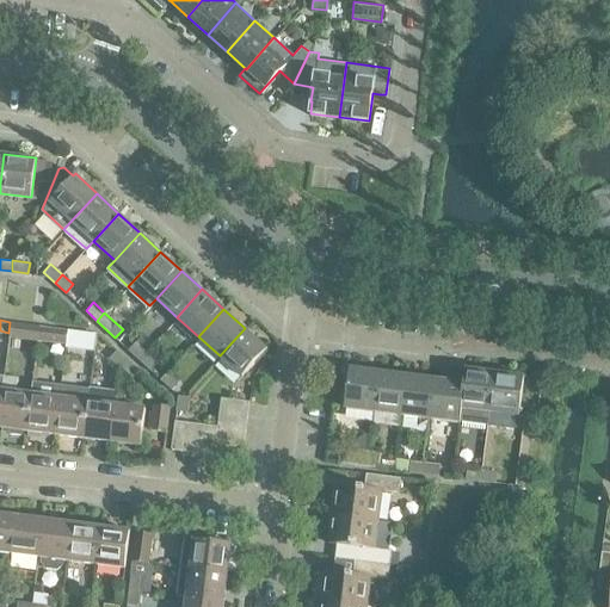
[(10,322),(8,333),(24,334),(25,323),(10,322)]
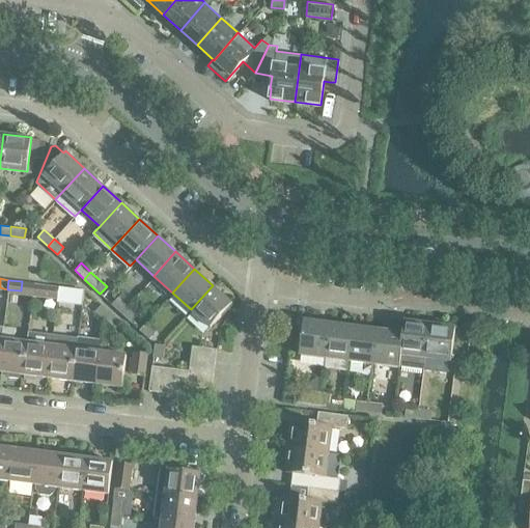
[(45,294),(56,296),(57,286),(46,284),(45,294)]
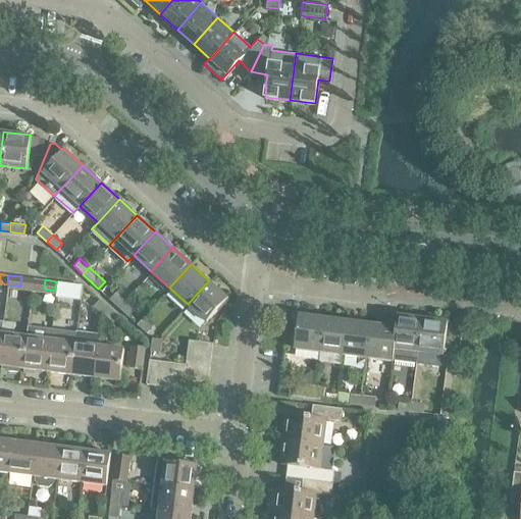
[(227,298),(209,280),(188,304),(206,321),(227,298)]
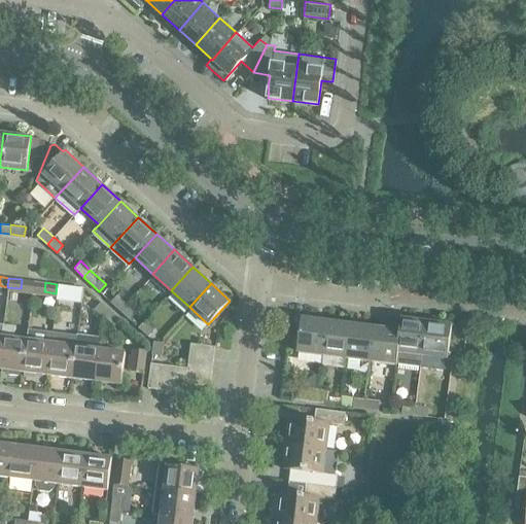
[(71,286),(57,284),(56,293),(70,295),(71,286)]
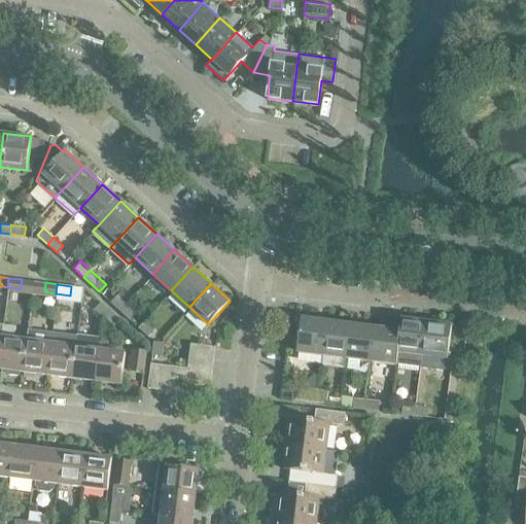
[(110,302),(119,310),(126,303),(117,294),(110,302)]
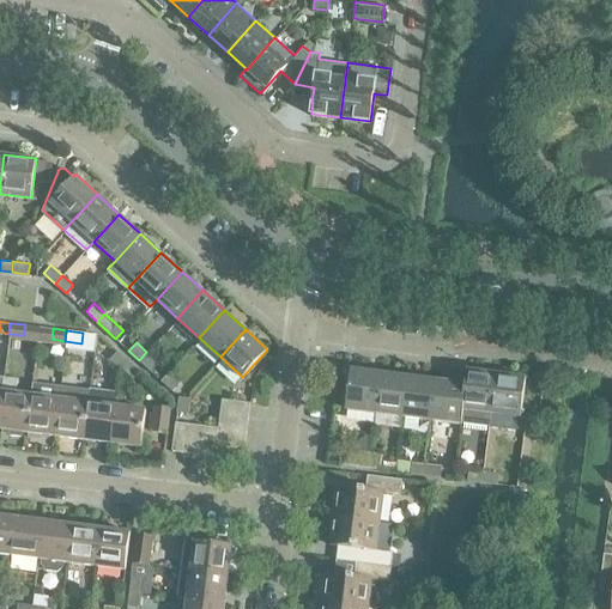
[(110,358),(120,367),(128,360),(117,351),(110,358)]
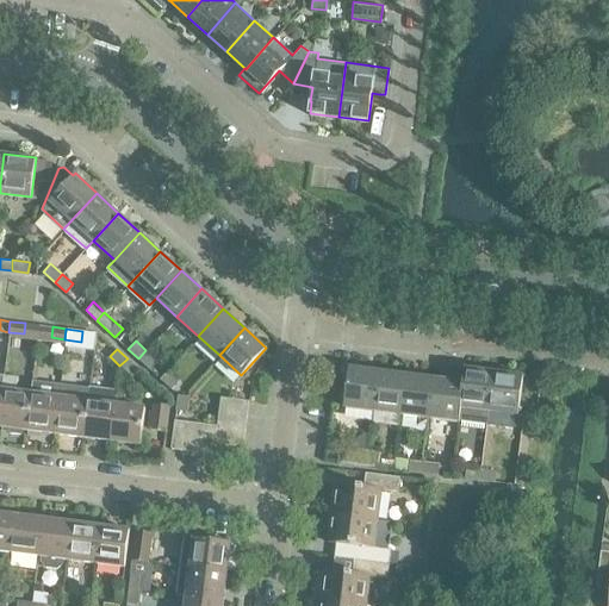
[(157,360),(145,350),(138,358),(150,368),(157,360)]
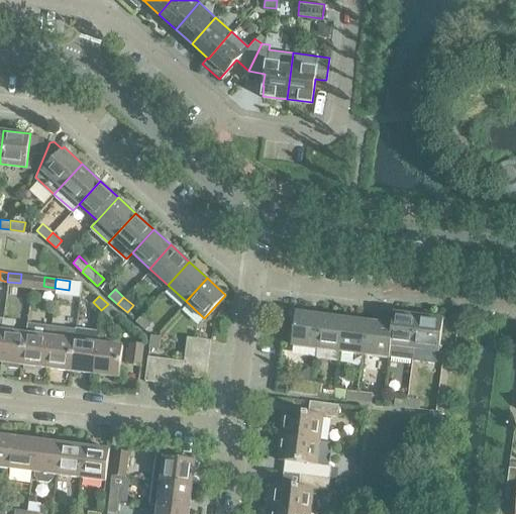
[(117,312),(108,304),(101,310),(111,319),(117,312)]
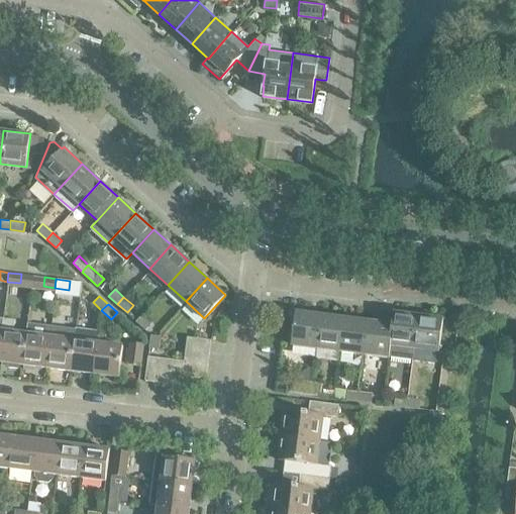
[(292,344),(316,347),(320,314),(296,311),(292,344)]
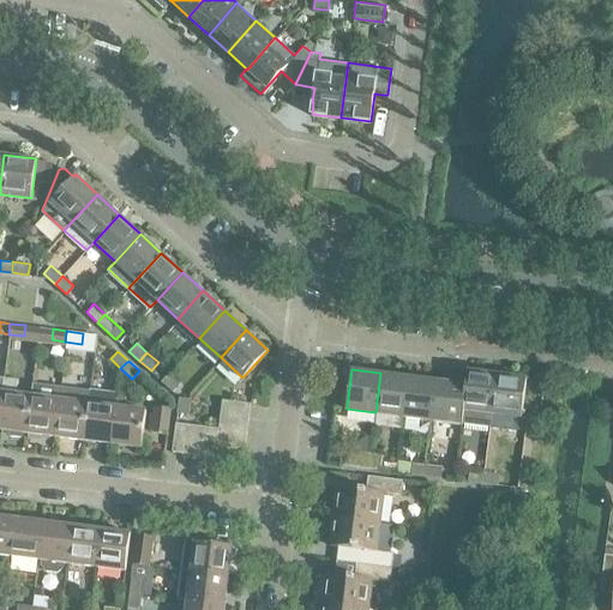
[(492,412),(497,373),(468,369),(466,384),(468,384),(462,422),(490,426),(492,412)]
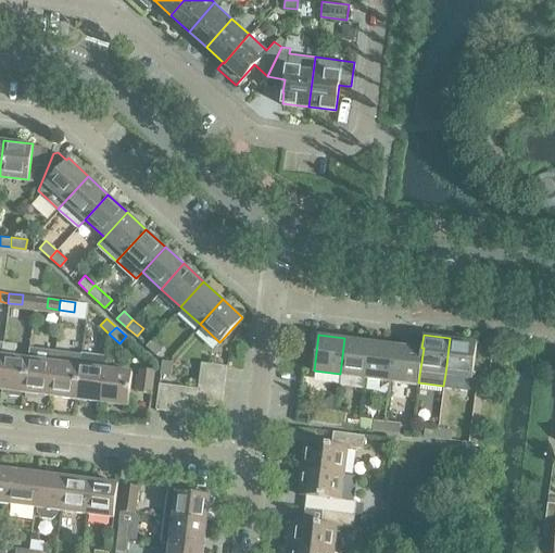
[(146,344),(155,354),(163,347),(152,337),(146,344)]
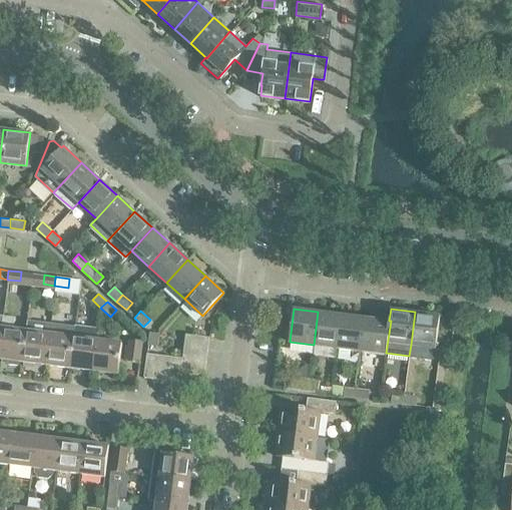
[(342,315),(318,312),(314,345),(338,348),(342,315)]
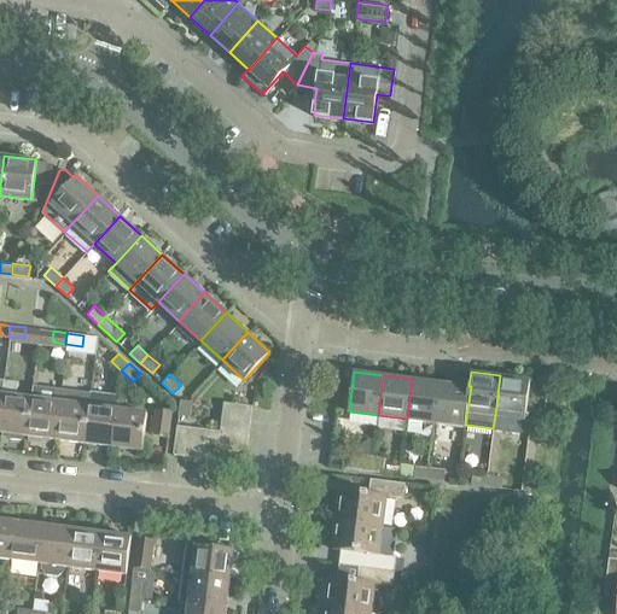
[(530,380),(500,375),(495,415),(524,420),(530,380)]
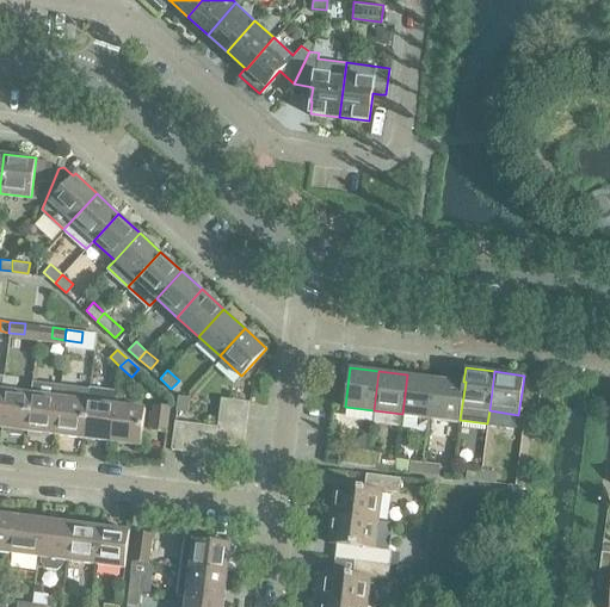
[(18,377),(4,375),(2,389),(1,389),(0,396),(0,426),(25,429),(30,392),(16,391),(18,377)]
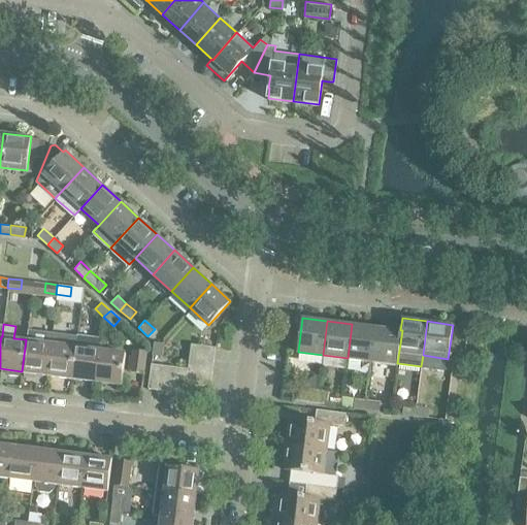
[(348,358),(372,361),(376,327),(352,324),(348,358)]
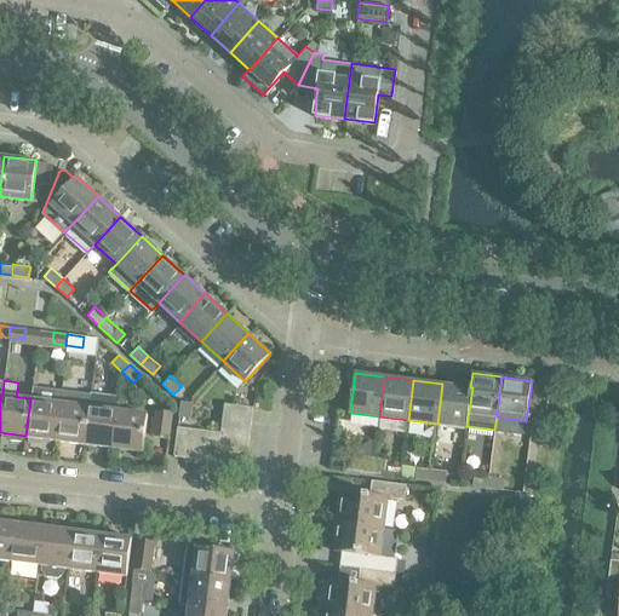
[(470,387),(442,384),(437,424),(466,427),(466,426),(473,387),(470,387)]
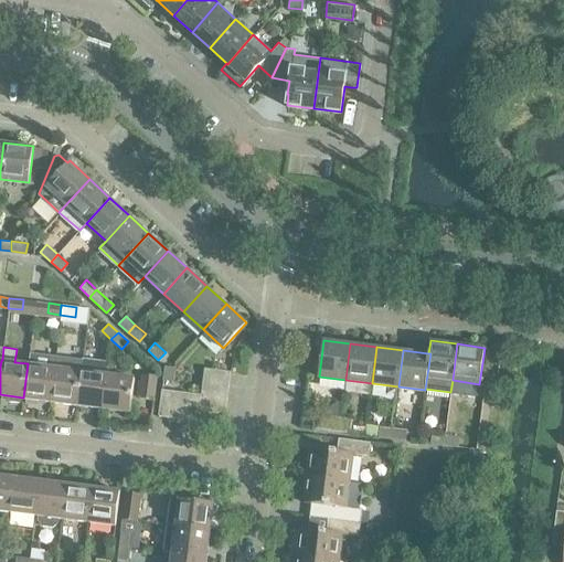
[(29,363),(28,363),(23,398),(49,401),(53,367),(54,367),(56,354),(30,352),(29,363)]
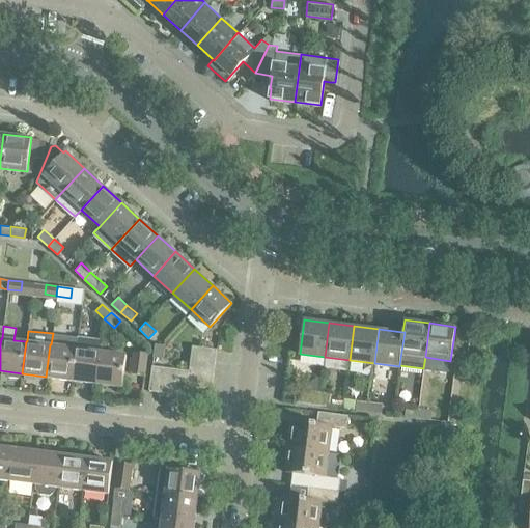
[(77,336),(75,348),(72,380),(96,383),(101,351),(102,339),(77,336)]
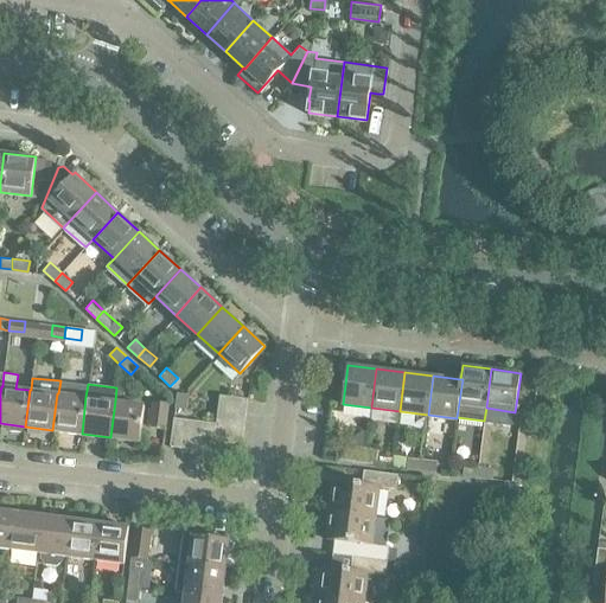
[(185,408),(187,393),(177,392),(174,406),(185,408)]
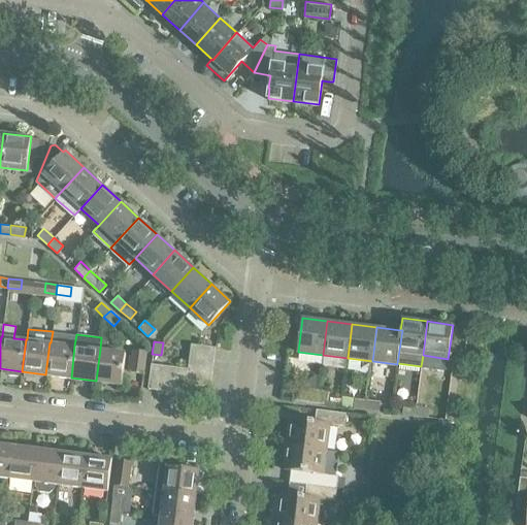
[(45,374),(71,378),(74,346),(50,342),(45,374)]
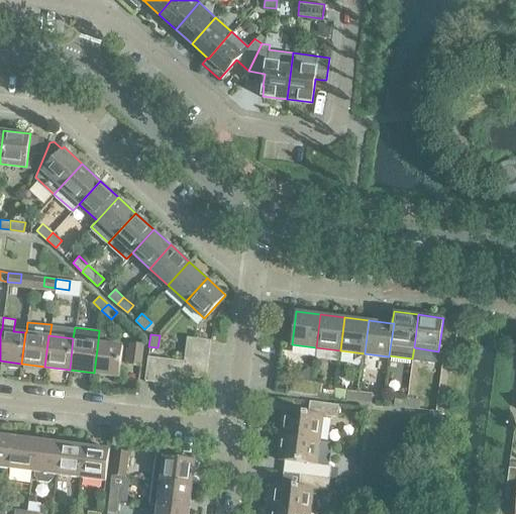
[(187,335),(185,348),(209,351),(210,339),(187,335)]
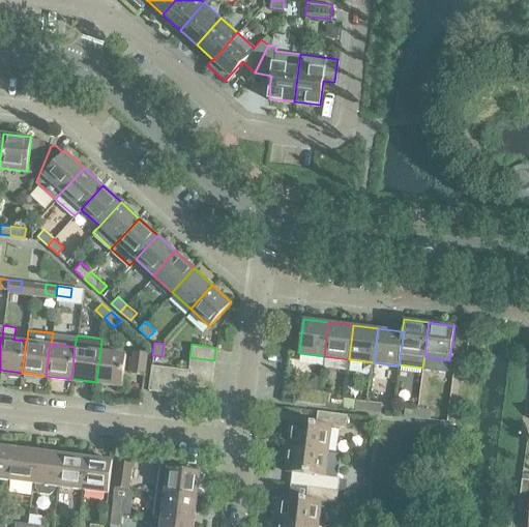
[(125,353),(100,350),(96,382),(121,385),(125,353)]
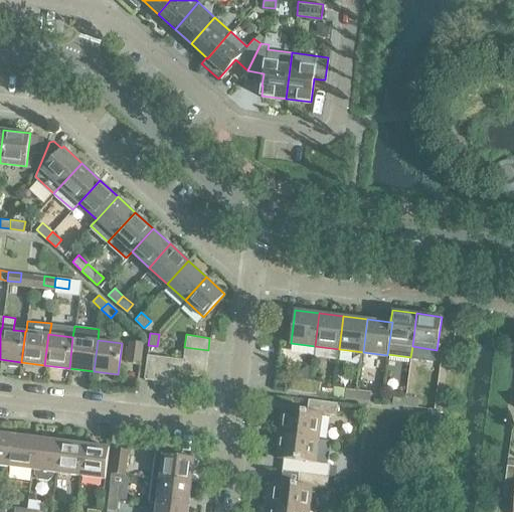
[(127,361),(140,363),(142,342),(130,341),(127,361)]
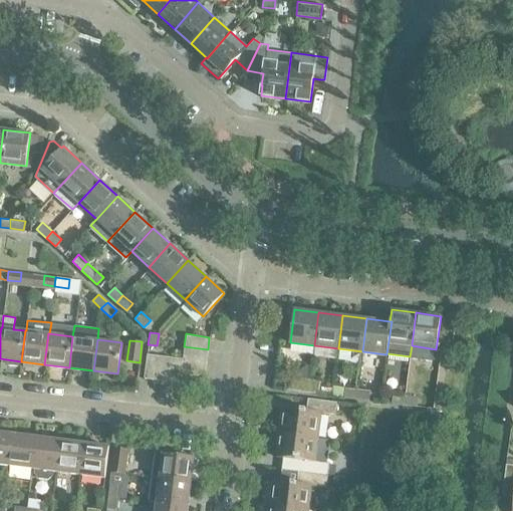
[(206,360),(208,349),(184,346),(183,357),(206,360)]
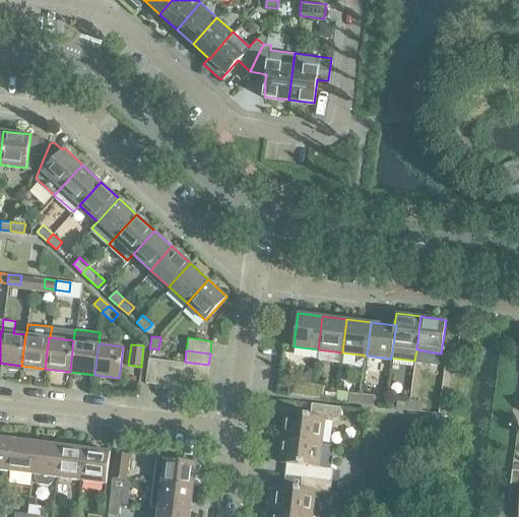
[(145,382),(157,383),(160,359),(148,357),(145,382)]
